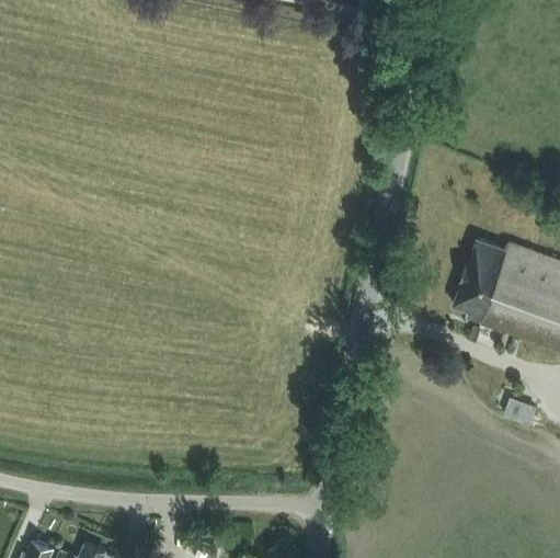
[(559,263),(506,245),(504,250),(477,240),(468,264),(466,263),(460,280),(463,281),(453,308),(479,318),(478,321),(559,351),(559,263)]
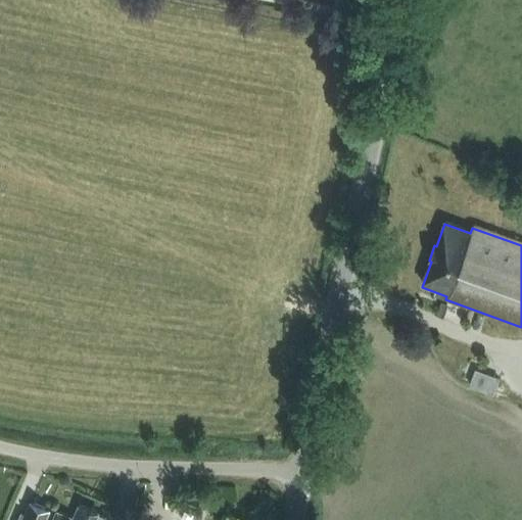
[(446,301),(440,317),(460,324),(465,309),(446,301)]
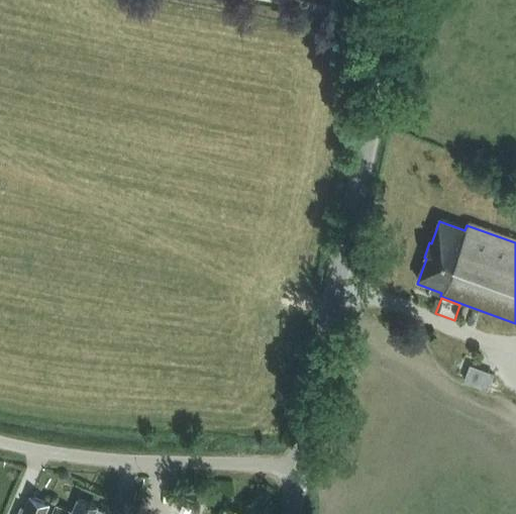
[(494,376),(470,366),(462,383),(487,392),(494,376)]
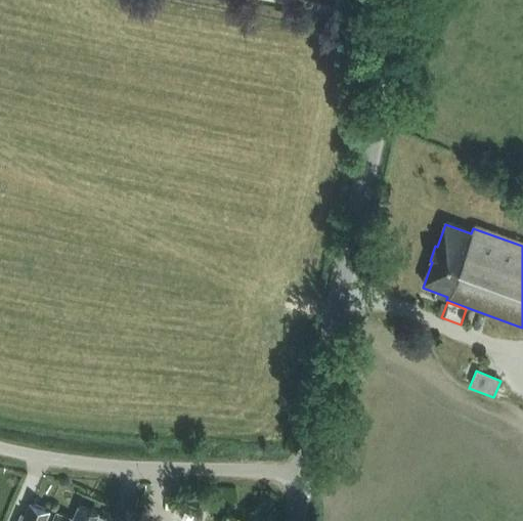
[(44,520),(48,512),(30,505),(25,517),(20,515),(18,520),(44,520)]
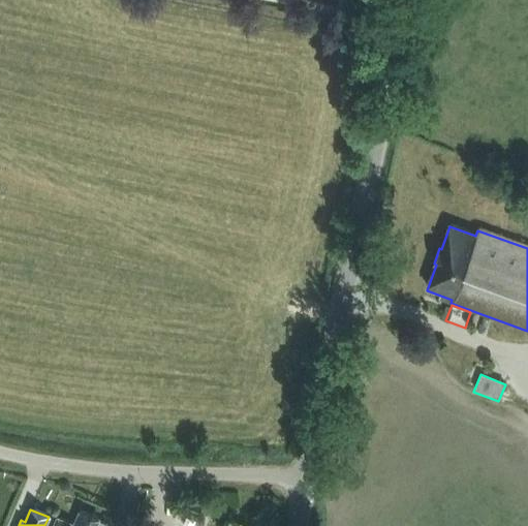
[(80,512),(74,525),(57,518),(54,525),(104,525),(98,522),(99,520),(80,512)]
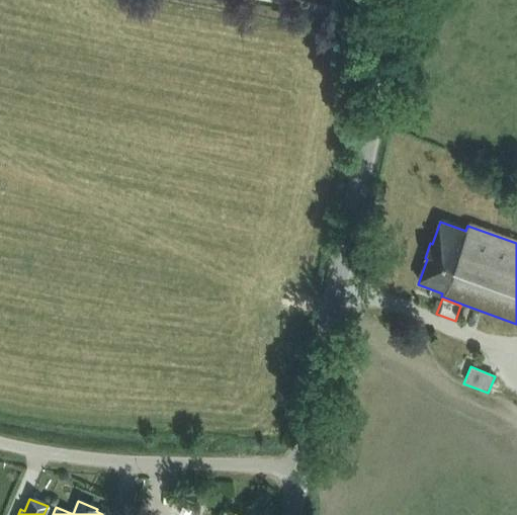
All buildings are outlined.
